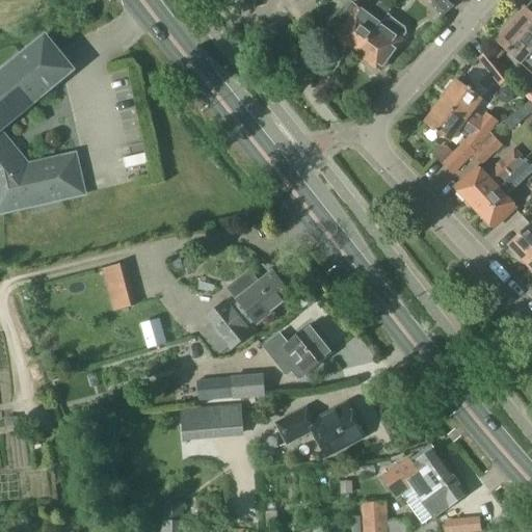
[(357,10),(336,40),(358,56),(387,18),(392,9),(383,3),(375,16),(371,20),(357,10)]
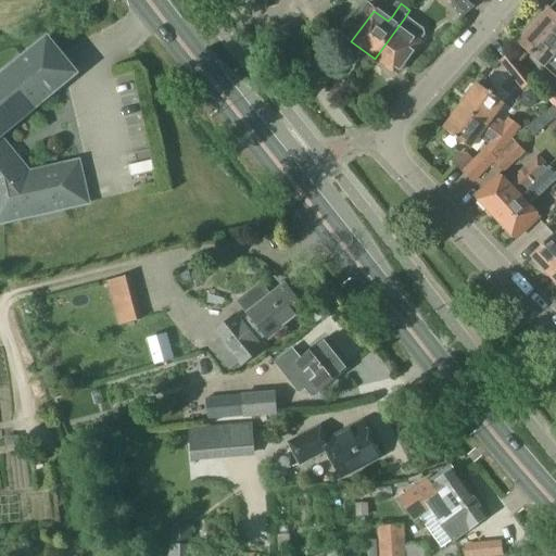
[(555,16),(550,10),(545,14),(543,12),(519,39),(521,41),(519,43),(545,66),(555,76),(555,16)]
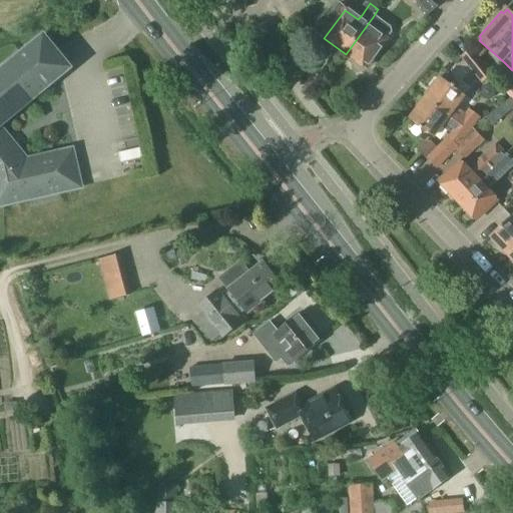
[(366,69),(384,46),(387,41),(386,40),(391,33),(390,29),(373,17),(346,54),(366,69)]
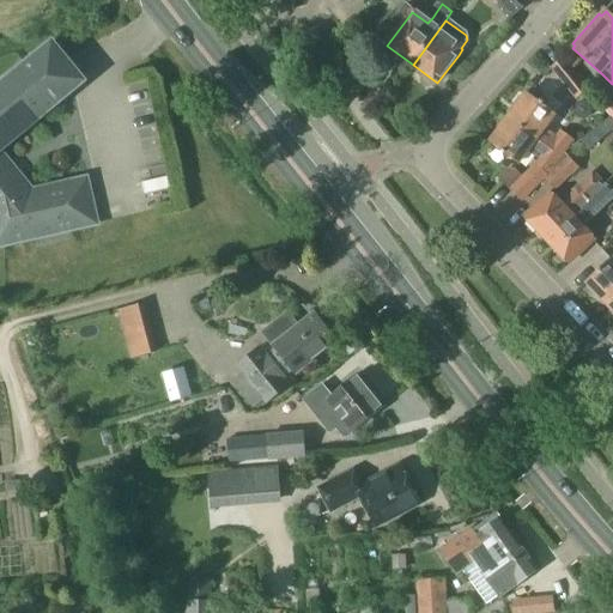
[(31,62),(0,87),(0,246),(95,225),(85,181),(31,194),(0,156),(0,150),(62,99),(58,93),(72,82),(50,56),(36,67),(31,62)]
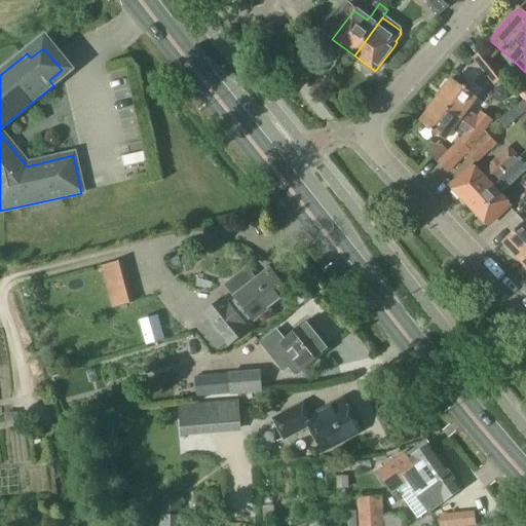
[(484,50),(474,59),(488,77),(496,85),(505,77),(498,69),(484,50)]
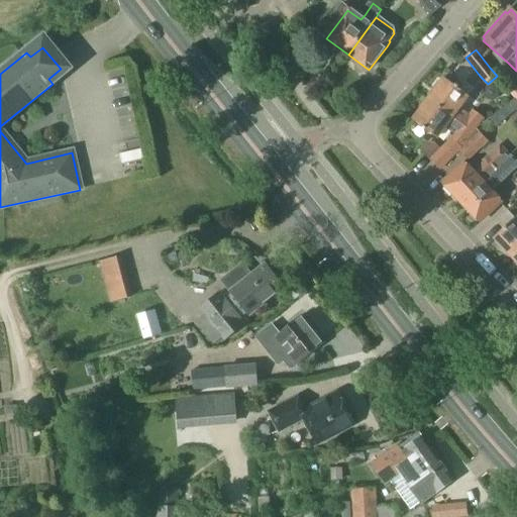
[(434,87),(436,90),(428,100),(474,134),(479,126),(485,119),(474,112),(470,117),(459,110),(469,97),(444,79),(442,82),(438,82),(434,87)]
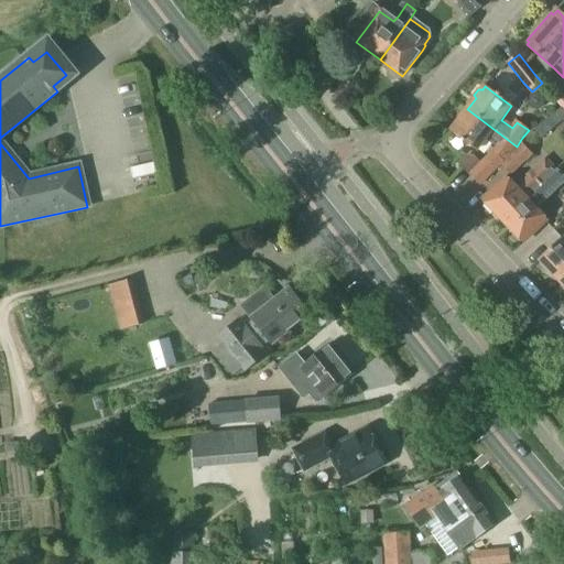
[(563,95),(562,93),(553,100),(562,110),(563,112),(563,95)]
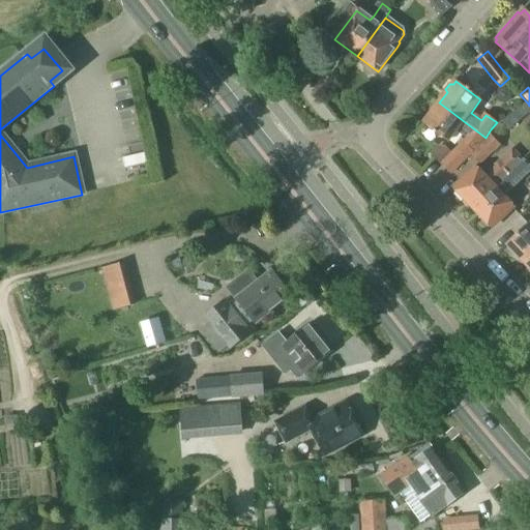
[(423,124),(447,143),(457,131),(466,139),(455,150),(460,154),(466,160),(477,149),(486,138),(439,102),(423,124)]
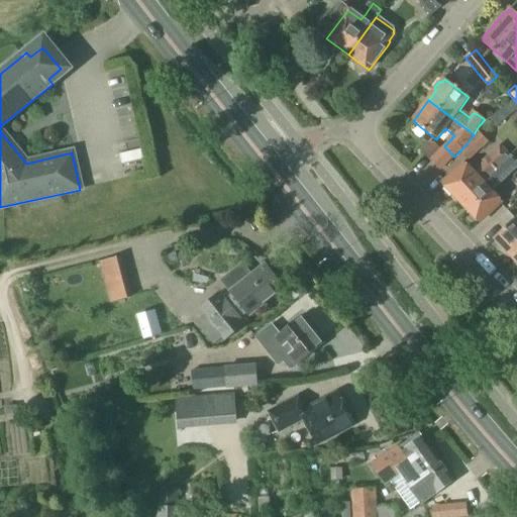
[(478,132),(458,152),(469,163),(489,143),(478,132)]
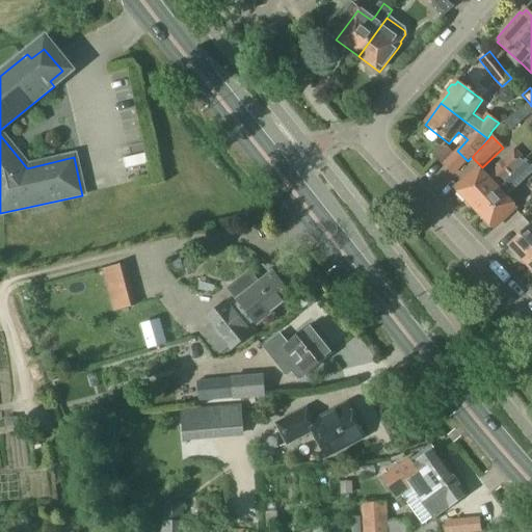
[(433,154),(431,156),(442,166),(453,155),(447,149),(440,148),(433,154)]
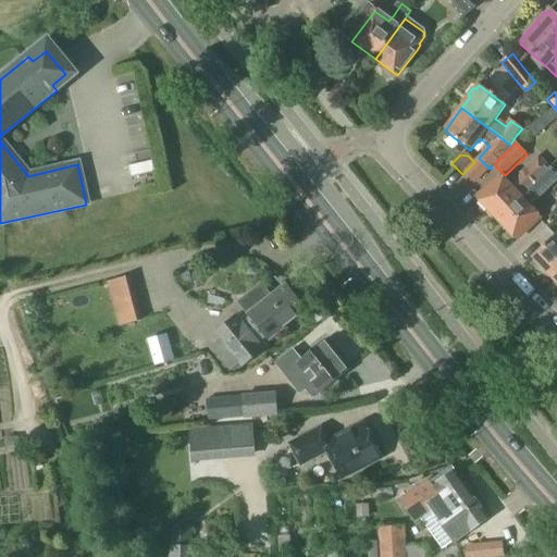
[(539,158),(519,175),(520,177),(510,187),(499,177),(477,199),(496,220),(519,198),(529,188),(540,178),(549,169),(548,169),(547,170),(539,159),(539,158)]
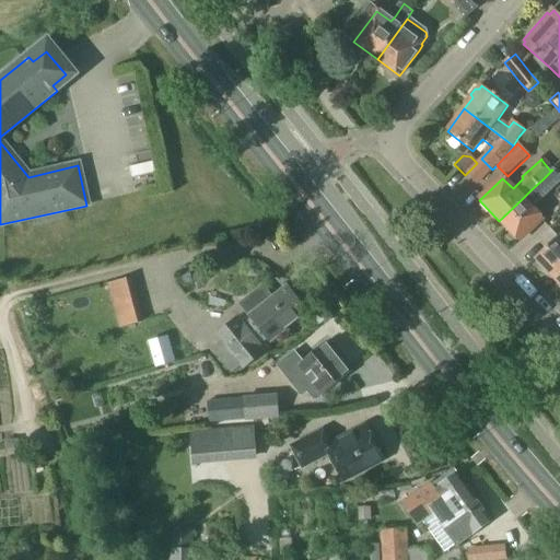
[(532,189),(522,199),(533,209),(559,183),(559,175),(553,168),(552,170),(543,179),(532,189)]
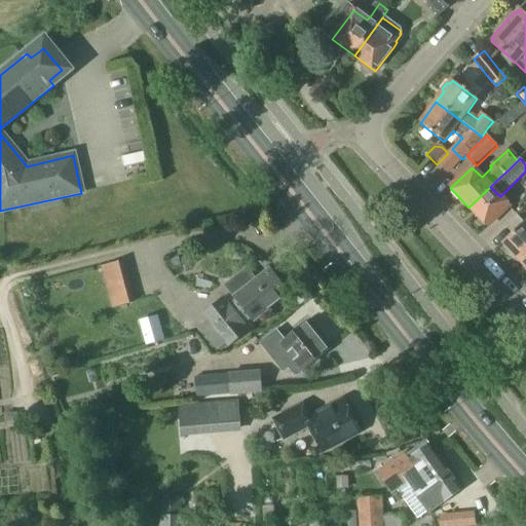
[(487,227),(509,205),(500,196),(490,187),(468,208),(487,227)]
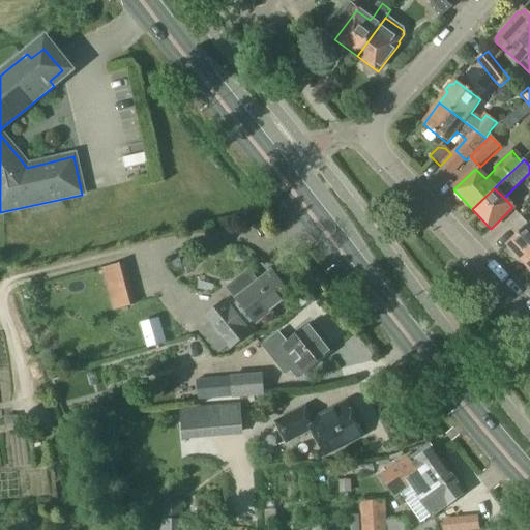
[(529,226),(529,225),(506,245),(509,248),(508,252),(513,257),(517,256),(526,265),(529,261),(529,226)]
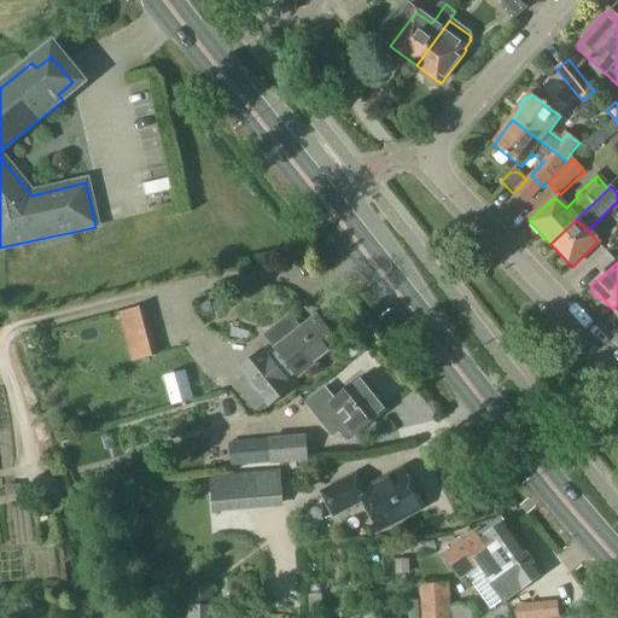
[(133,365),(159,359),(146,309),(121,316),(133,365)]
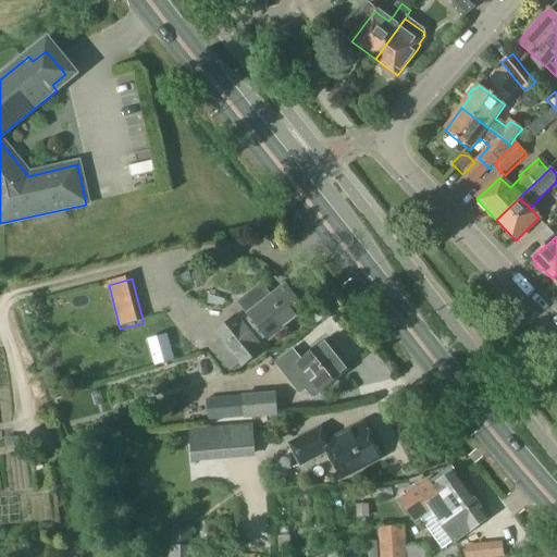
[(220,341),(209,349),(227,372),(238,363),(242,368),(263,351),(259,347),(268,339),(305,311),(285,287),(268,301),(259,291),(240,306),(249,316),(250,318),(242,324),(240,322),(235,317),(214,334),(220,341)]
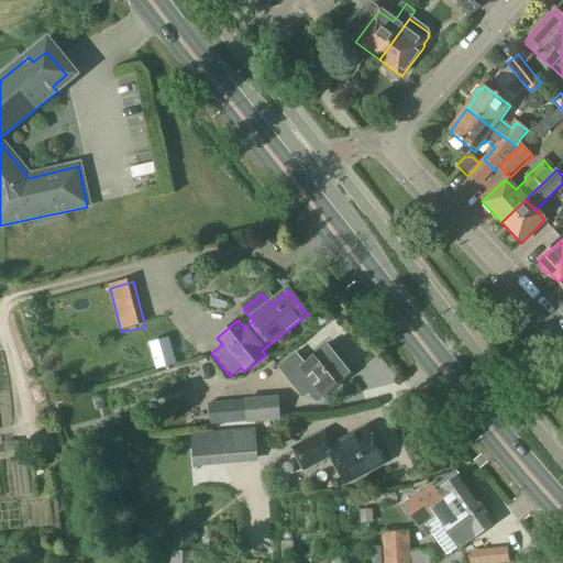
[(296,353),(277,368),(302,400),(308,395),(315,403),(319,403),(348,379),(353,375),(328,344),(309,361),(305,364),(296,353)]
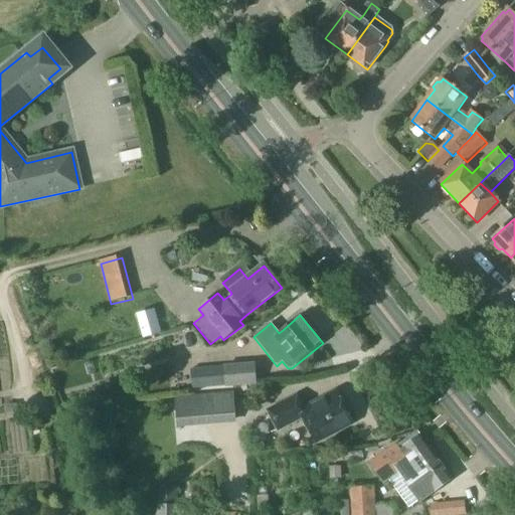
[(156,322),(141,327),(144,338),(160,334),(156,322)]
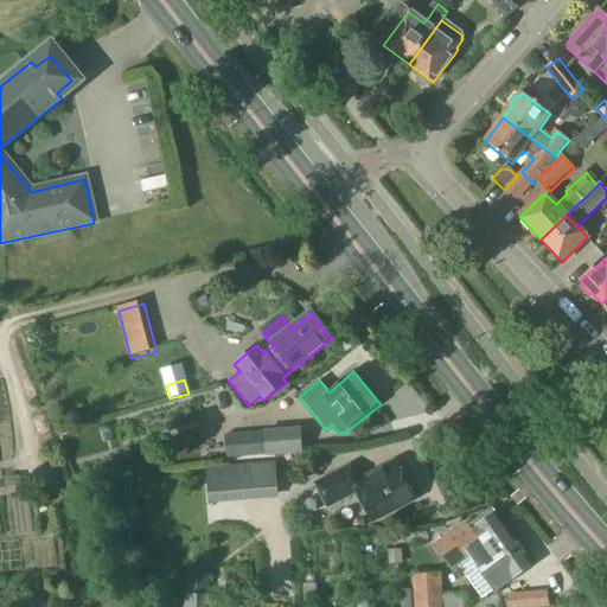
[(224,440),(227,461),(249,460),(264,459),(301,455),(299,434),(224,440)]
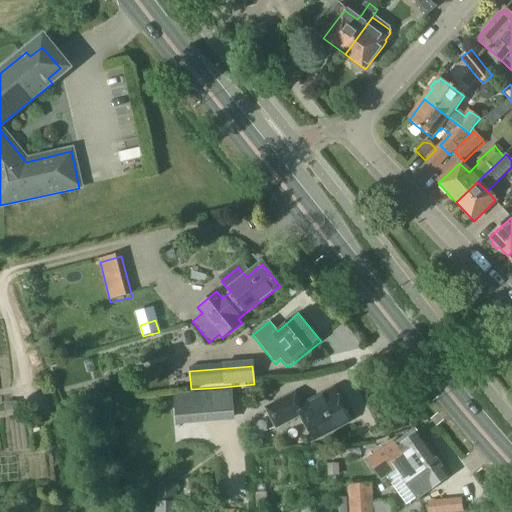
[(295,395),(266,411),(275,429),(301,416),(314,440),(350,421),(334,391),(301,408),(295,395)]
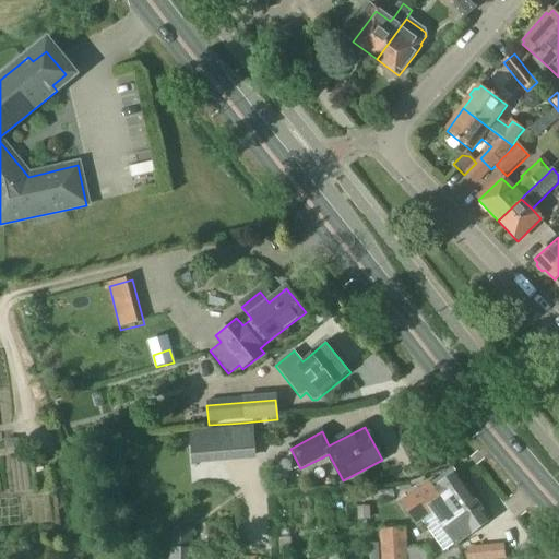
[(256,458),(253,428),(236,429),(238,459),(256,458)]
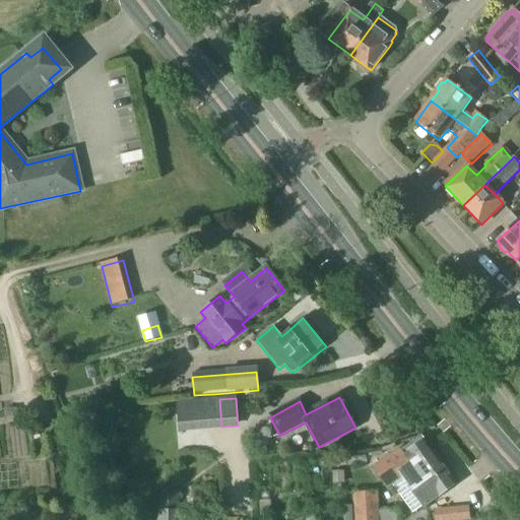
[(177,402),(179,431),(195,430),(193,401),(177,402)]
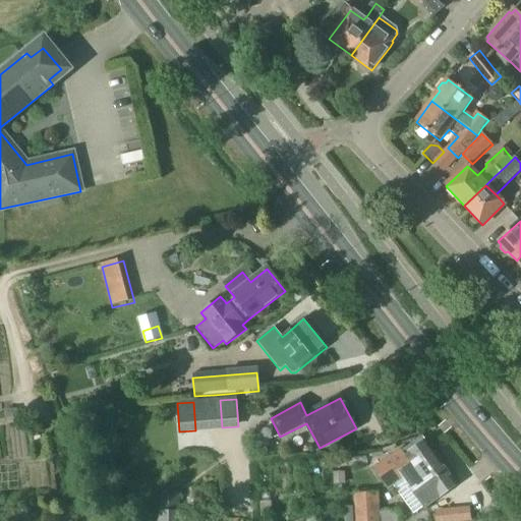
[(354,479),(365,497),(371,497),(385,487),(389,491),(404,480),(424,509),(441,498),(440,498),(457,485),(422,438),(402,452),(401,451),(403,450),(403,449),(387,461),(385,458),(354,479)]
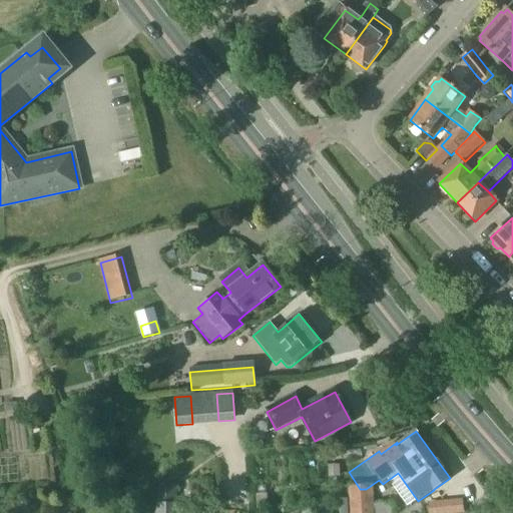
[(339,466),(328,466),(329,479),(340,479),(339,466)]
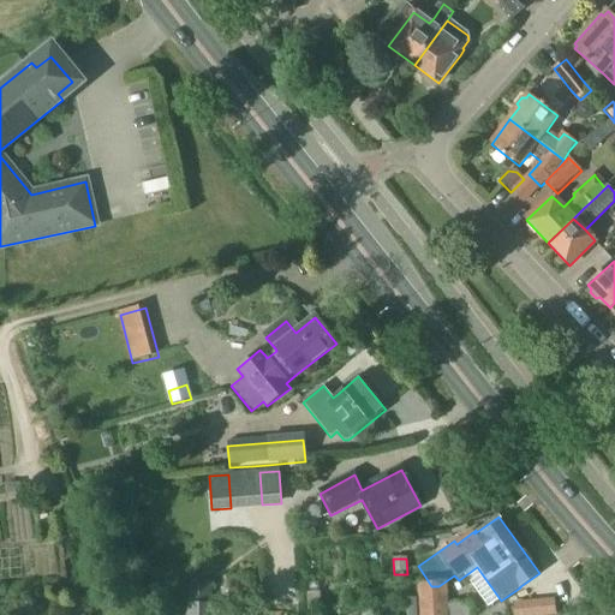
[(472,614),(472,607),(447,609),(446,585),(439,586),(431,586),(421,587),(422,614),(472,614)]
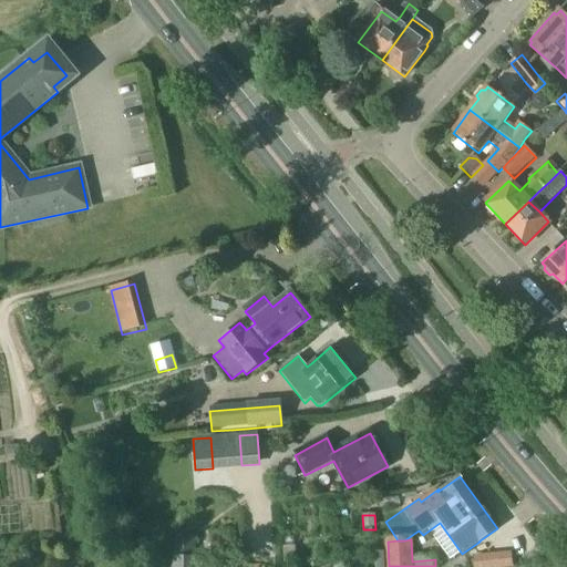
[(295,546),(281,547),(282,565),(296,565),(295,546)]
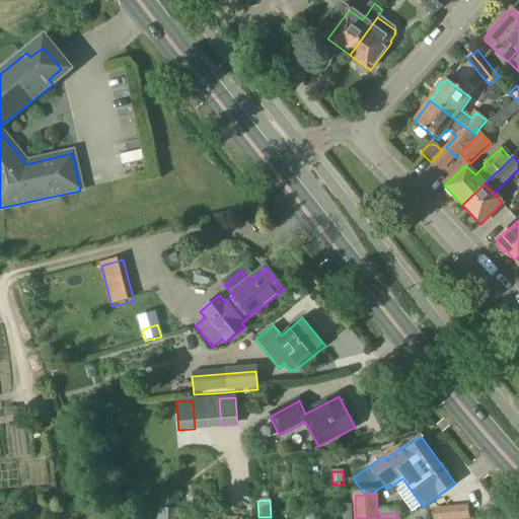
[(352,518),(352,506),(343,507),(343,518),(352,518)]
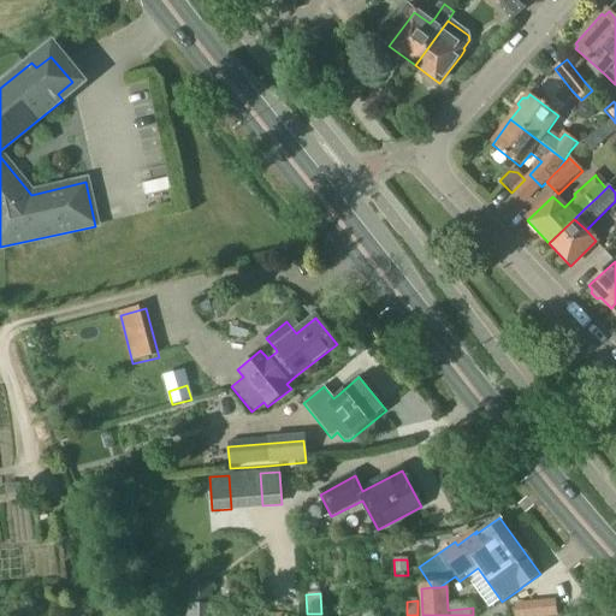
[(212,615),(212,604),(185,604),(185,606),(187,606),(187,615),(212,615)]
